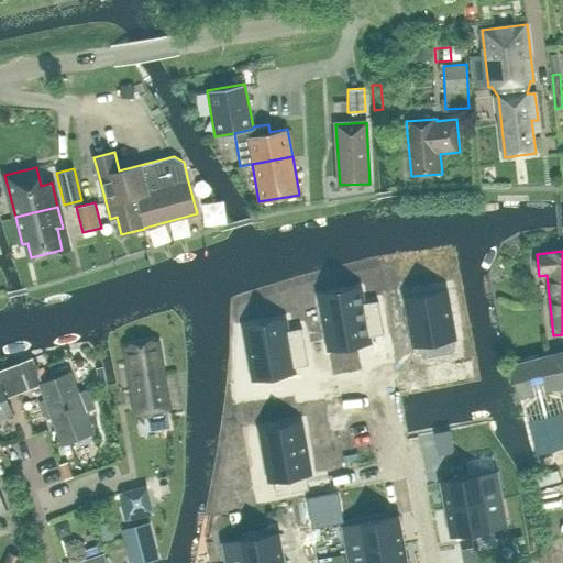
[(331,352),(365,345),(361,321),(371,319),(365,291),(354,293),(354,289),(320,295),(331,352)]
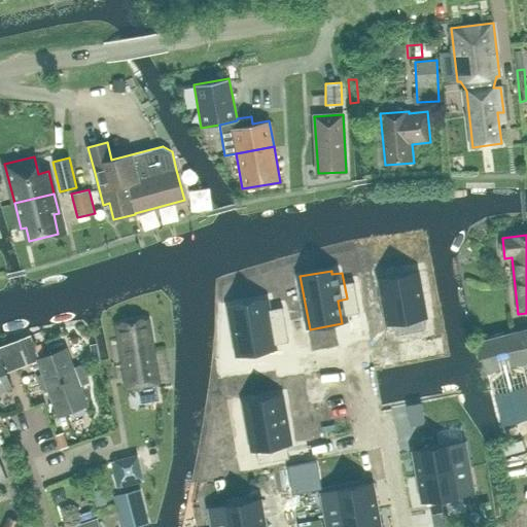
[(395,326),(398,336),(429,330),(419,273),(381,279),(389,327),(395,326)]
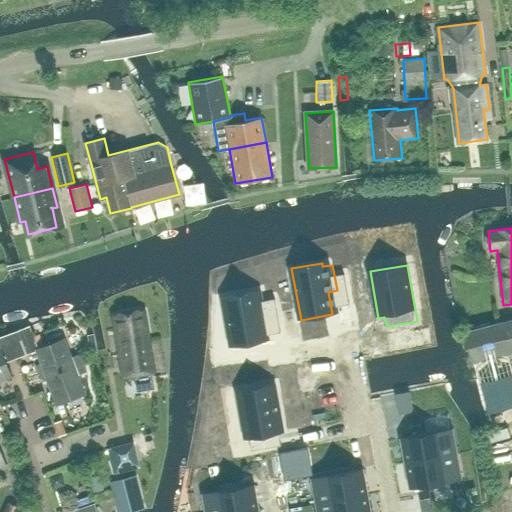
[(260,341),(272,338),(266,305),(253,307),(251,298),(226,302),(234,352),(261,347),(260,341)]
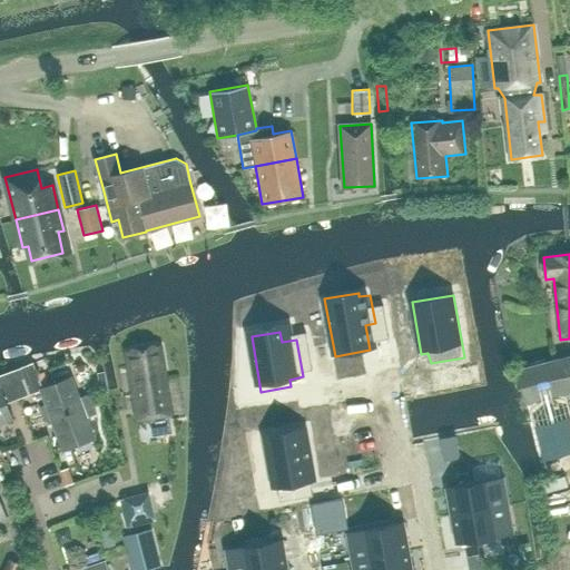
[(159,347),(126,353),(138,419),(170,413),(159,347)]
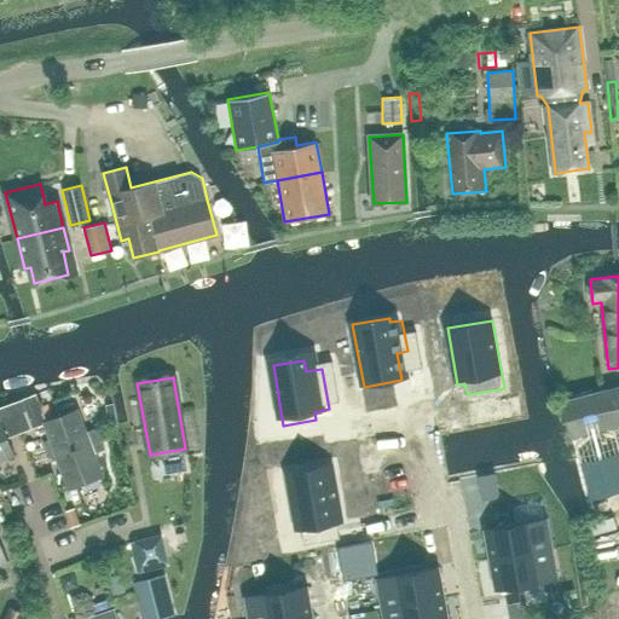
[(109,392),(98,395),(108,427),(119,423),(109,392)]
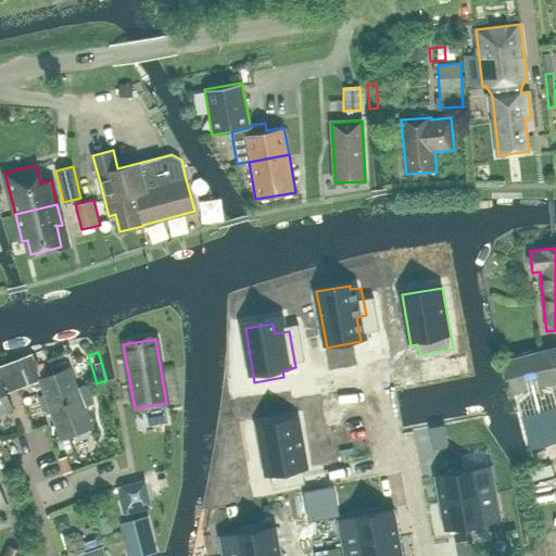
[(33,354),(7,363),(17,389),(41,380),(63,438),(91,428),(68,368),(41,378),(33,354)]
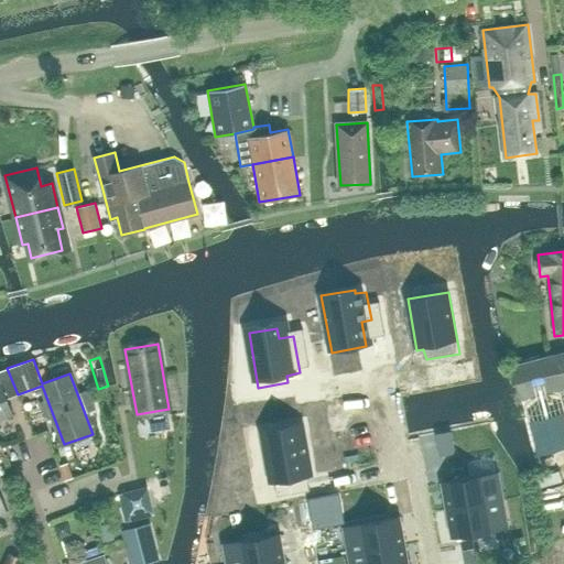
[(7,398),(18,394),(7,368),(0,370),(0,383),(0,384),(0,418),(12,413),(7,398)]
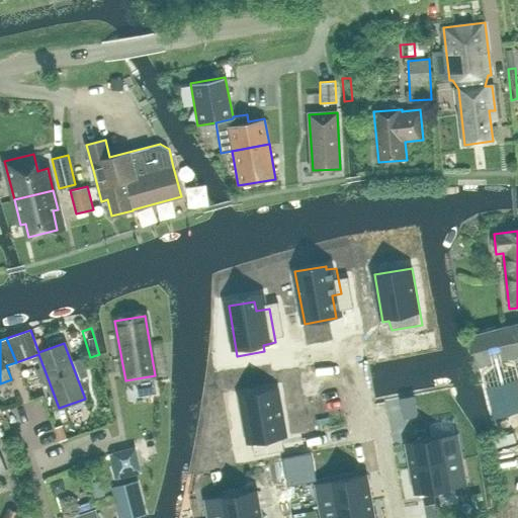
[(517,384),(506,342),(473,351),(493,422),(517,414),(517,384)]
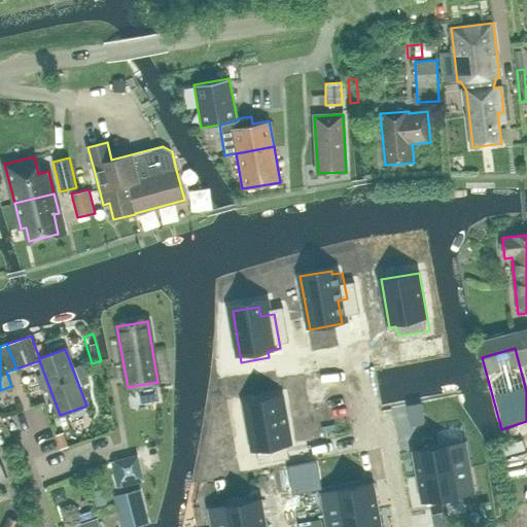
[(287,442),(281,392),(241,399),(250,449),(256,448),(258,459),(283,455),(281,444),(287,442)]
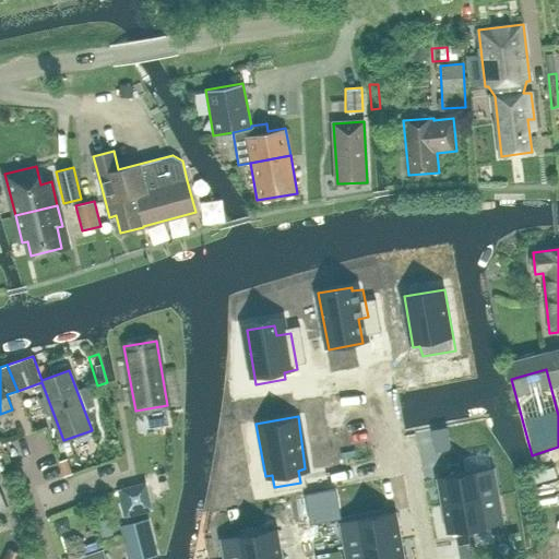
[(498,492),(492,466),(436,477),(441,503),(498,492)]
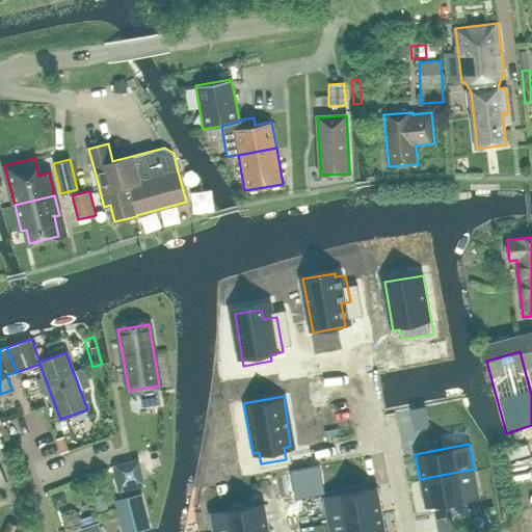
[(137,480),(133,460),(118,463),(123,483),(137,480)]
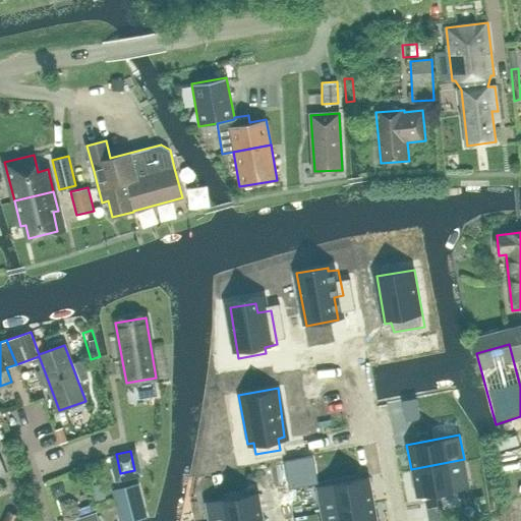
[(469,486),(464,459),(411,469),(416,497),(469,486)]
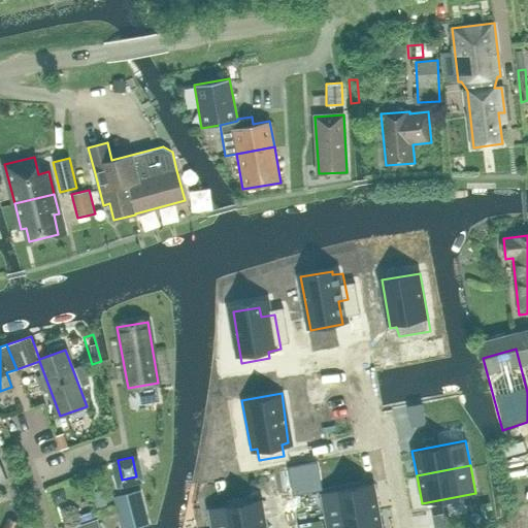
[(378,508),(373,483),(320,492),(325,517),(378,508)]
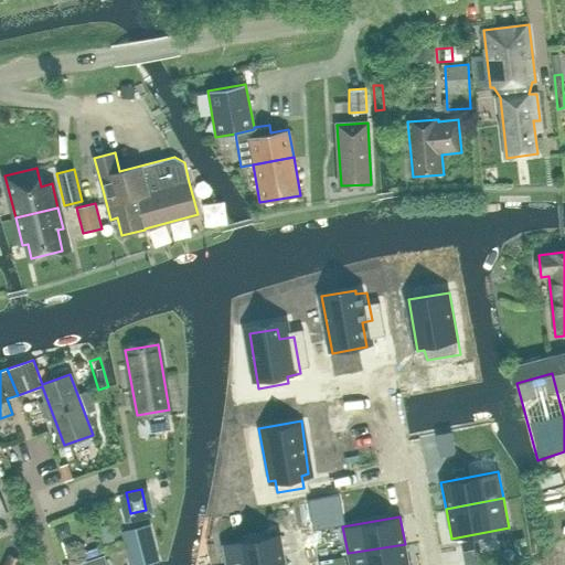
[(130,564),(132,564),(147,562),(141,533),(126,535),(130,564)]
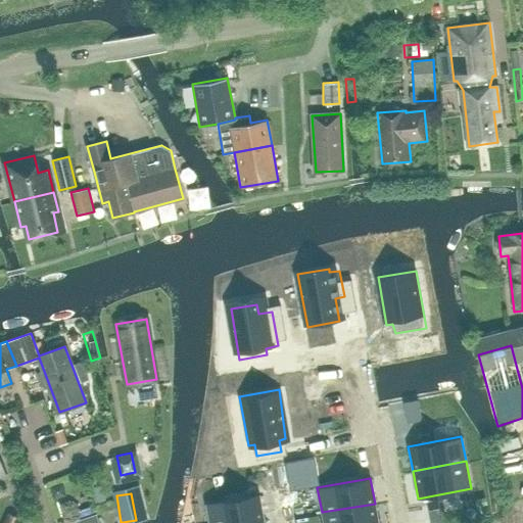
[(243,522),(264,520),(258,493),(205,504),(208,522),(243,522)]
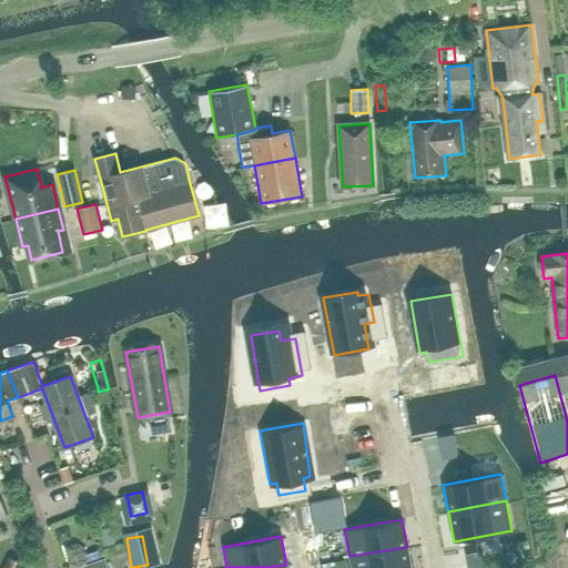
[(409,567),(407,547),(350,556),(351,567),(409,567)]
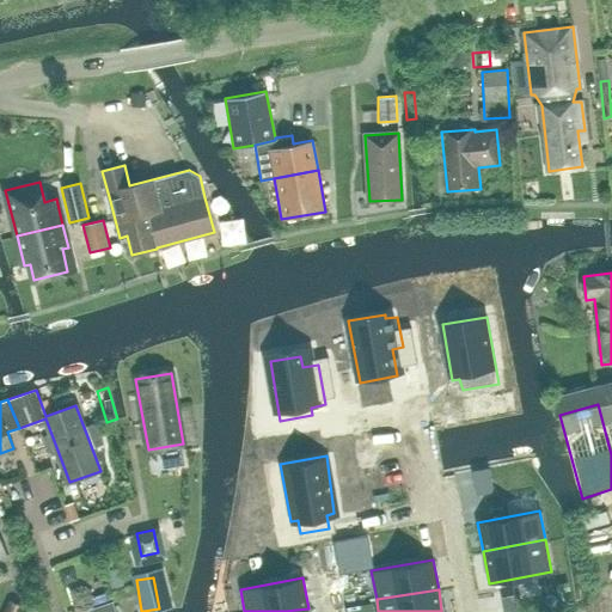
[(116,611),(114,601),(85,610),(85,611),(116,611)]
